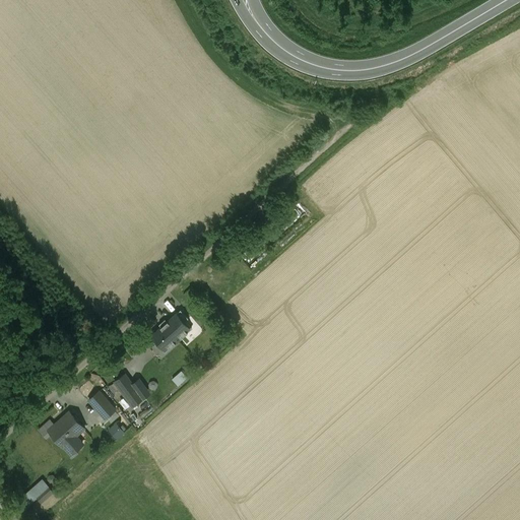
[(192,328),(177,312),(150,335),(166,351),(192,328)]
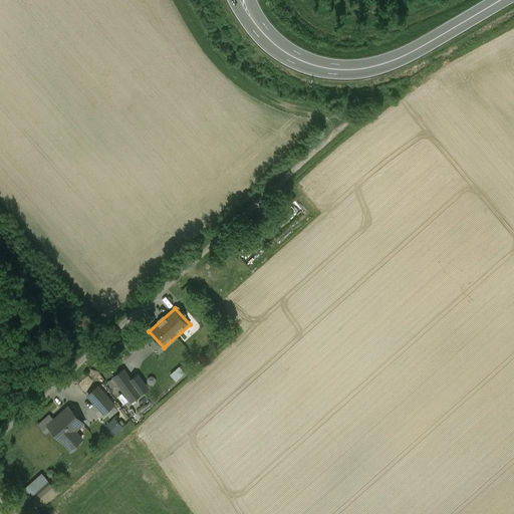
[(123,344),(132,351),(146,337),(138,330),(123,344)]
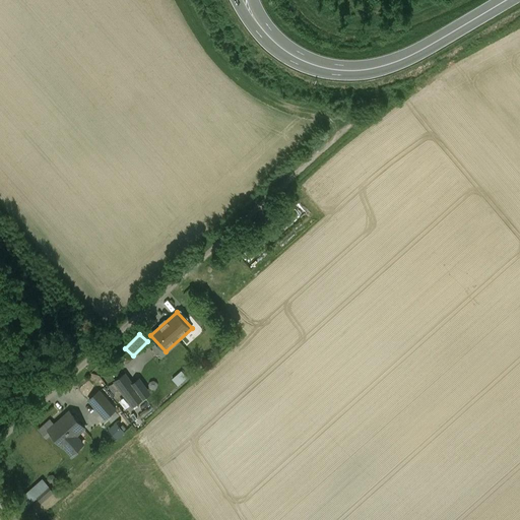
[(125,374),(115,382),(132,406),(143,398),(125,374)]
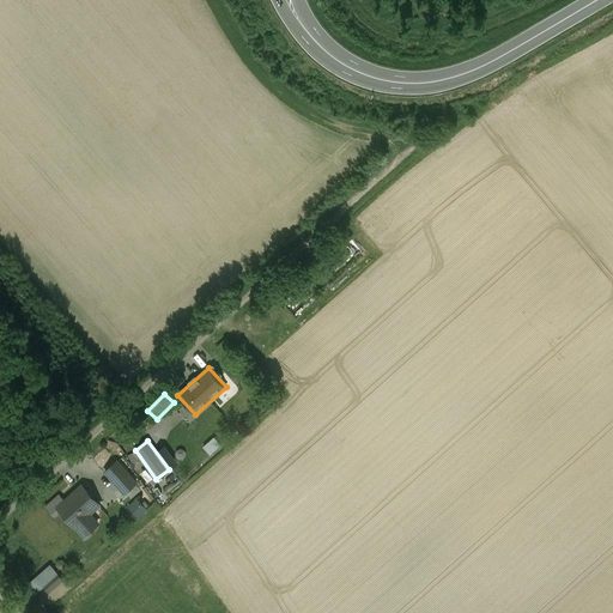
[(135,483),(116,461),(104,472),(123,493),(135,483)]
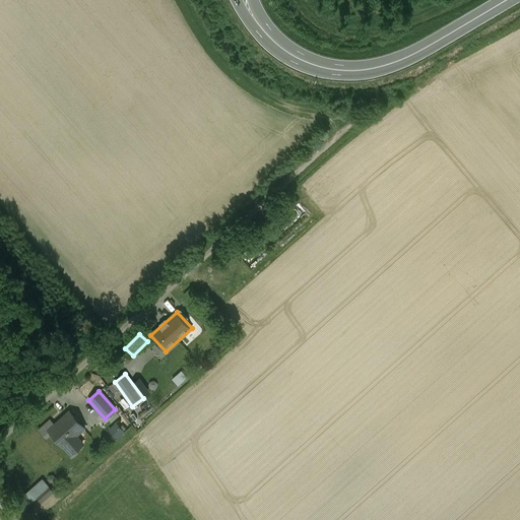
[(83,428),(69,412),(49,431),(63,446),(64,445),(71,454),(79,447),(72,438),(83,428)]
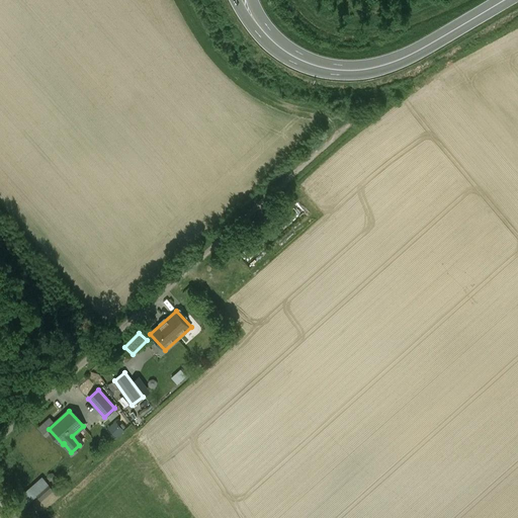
[(42,477),(25,492),(32,499),(36,495),(50,485),(42,477)]
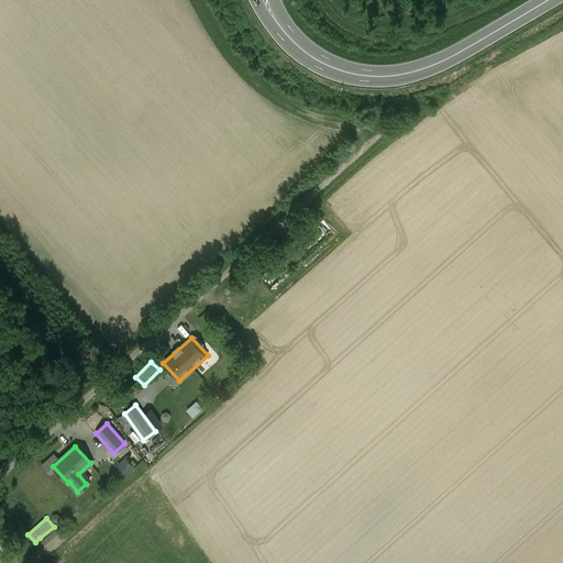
[(54,527),(40,538),(46,544),(59,532),(54,527)]
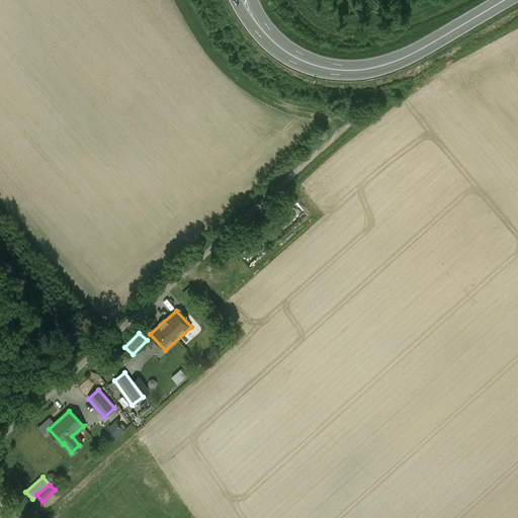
All buildings are outlined.
